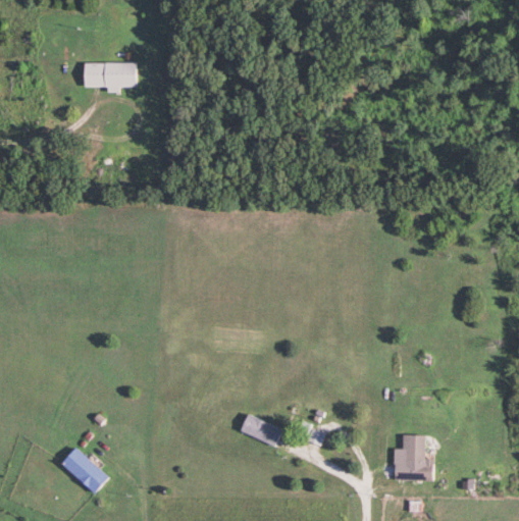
[(85,63),(85,87),(139,87),(139,63),(85,63)]
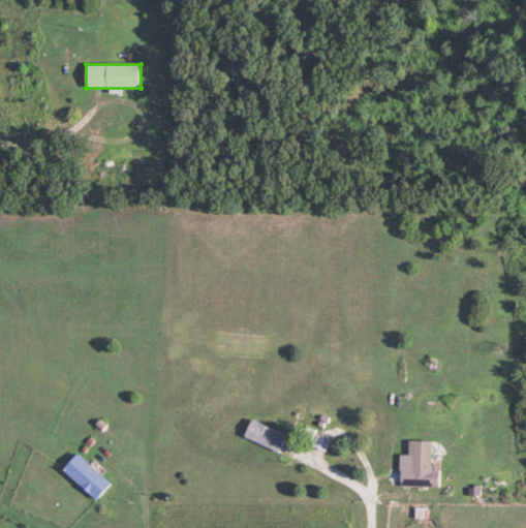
[(243,438),(279,453),(286,434),(251,420),(243,438)]
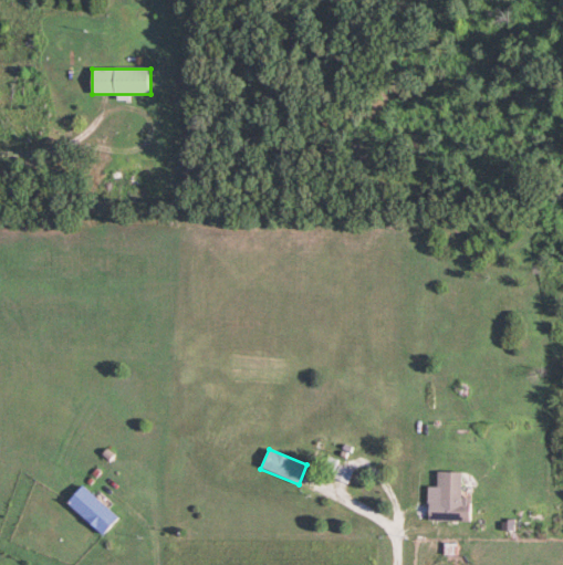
[(346,483),(353,472),(341,466),(335,477),(346,483)]
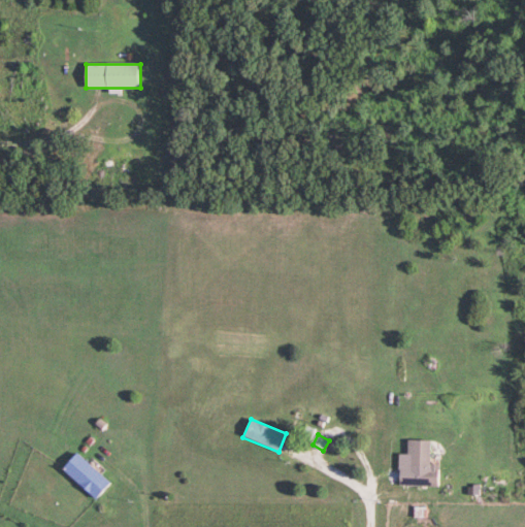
[(437,488),(438,465),(430,465),(430,441),(407,440),(406,468),(418,468),(418,487),(437,488)]
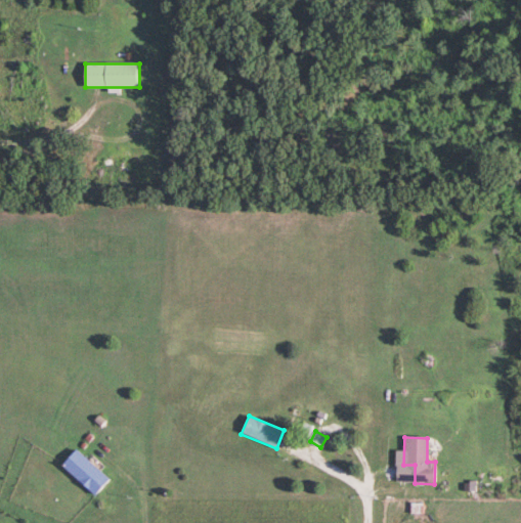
[(61,465),(94,496),(110,481),(77,448),(61,465)]
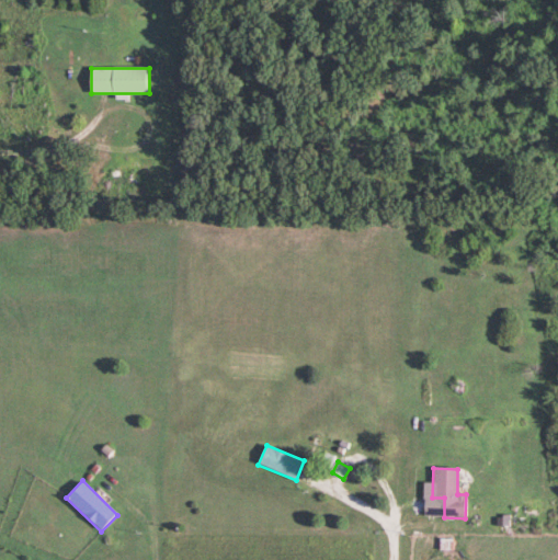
All buildings are outlined.
